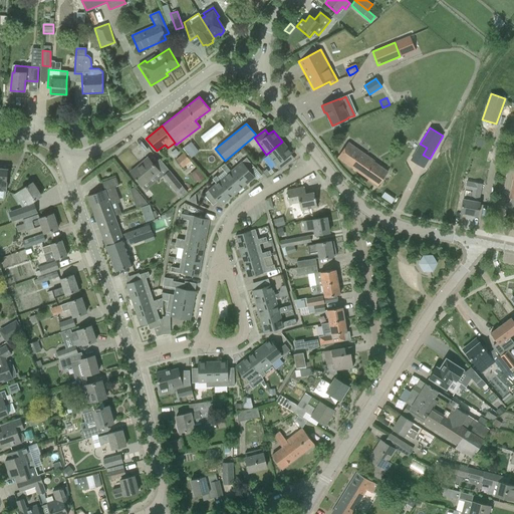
[(282,142),(266,155),(276,166),(279,170),(286,167),(282,162),(291,154),(282,142)]
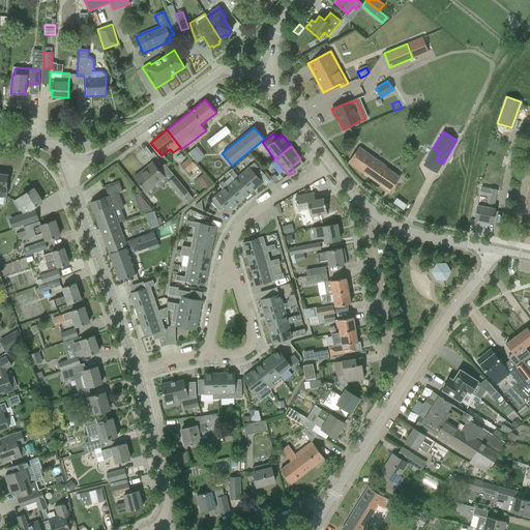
[(348,163),(389,192),(400,177),(385,167),(386,166),(358,147),(348,163)]
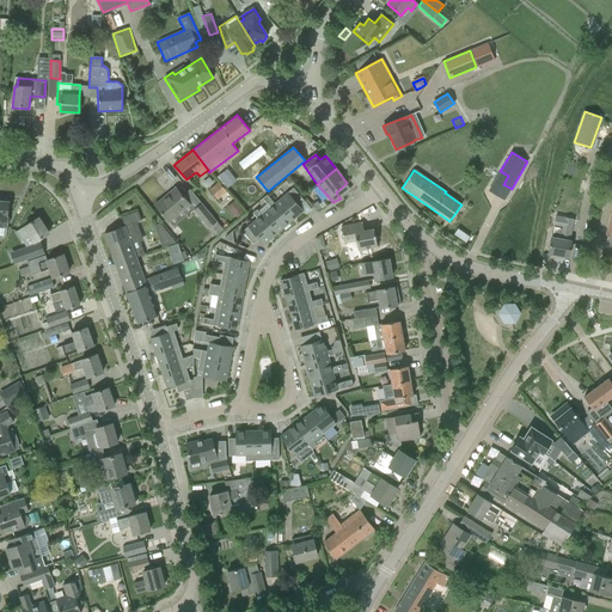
[(293,188),(274,204),(291,222),(304,212),(299,207),(305,202),(293,188)]
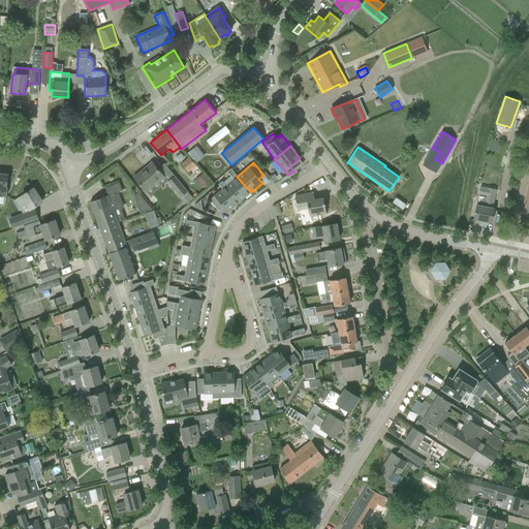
[(134,178),(141,186),(146,191),(163,177),(152,163),(134,178)]
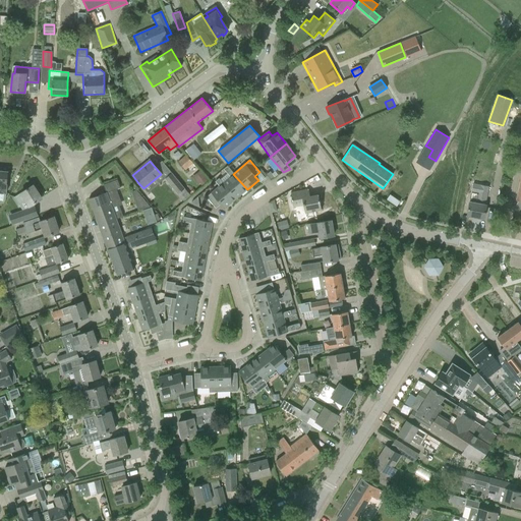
[(227,174),(220,180),(236,198),(247,189),(233,174),(227,166),(223,169),(227,174)]
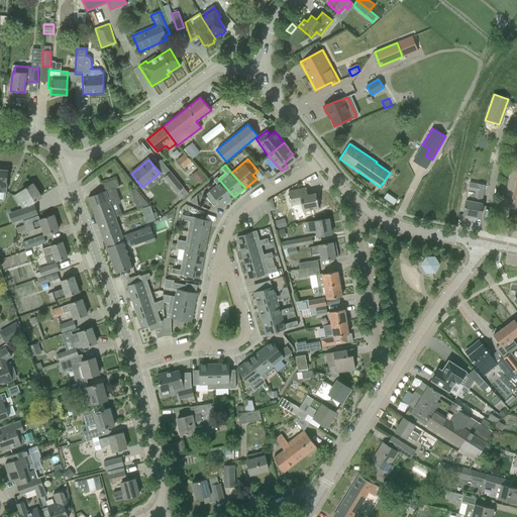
[(183,188),(170,172),(163,178),(175,192),(182,200),(189,194),(187,192),(183,188)]
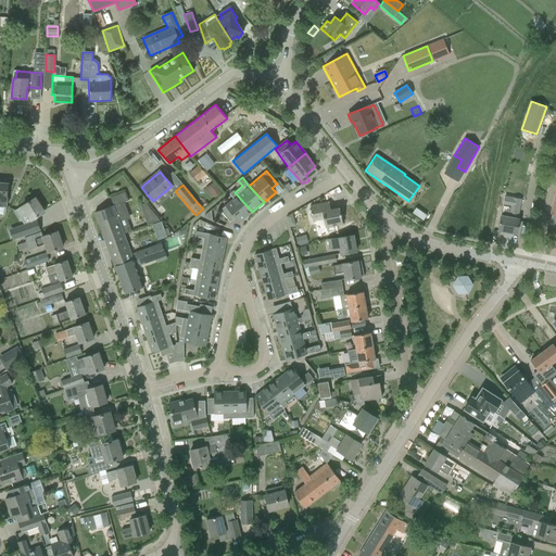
[(252,212),(235,192),(234,191),(229,194),(234,199),(219,211),(230,223),(235,218),(239,223),(252,212)]
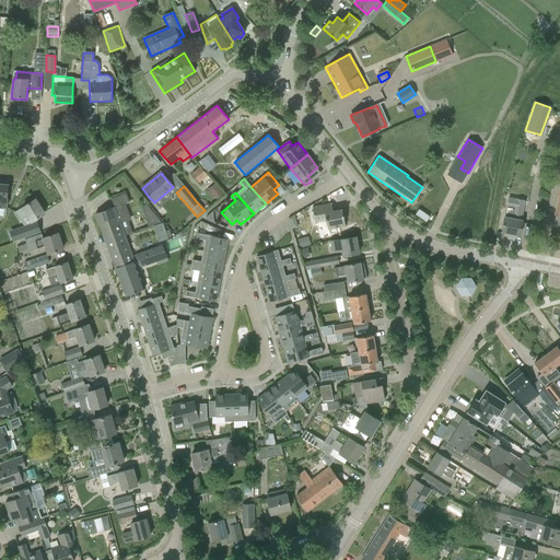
[(501,232),(520,236),(523,221),(512,219),(513,209),(515,198),(509,196),(506,207),(504,217),(501,232)]
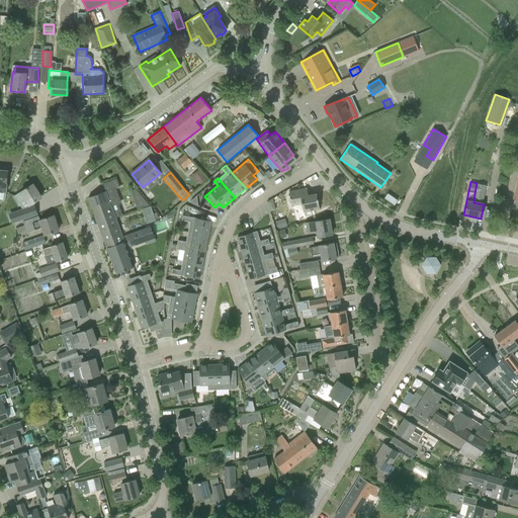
[(20,192),(14,196),(19,203),(25,199),(28,205),(31,203),(40,197),(32,184),(20,192)]
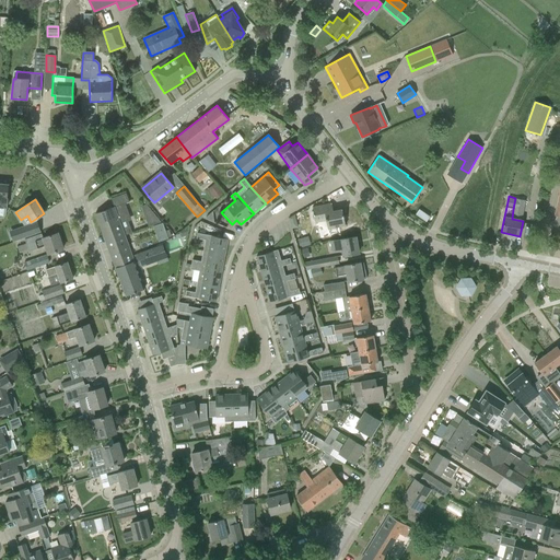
[(119,223),(129,220),(124,203),(95,213),(115,268),(133,261),(131,256),(119,223)]
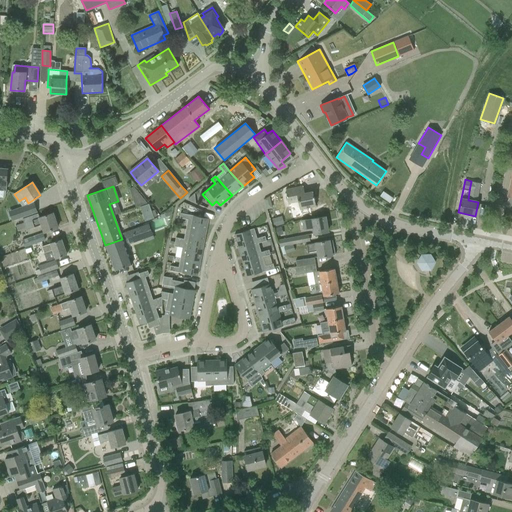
[(285,190),(288,204),(298,202),(299,210),(306,208),(315,206),(312,192),(304,193),(303,186),(293,188),(285,190)]
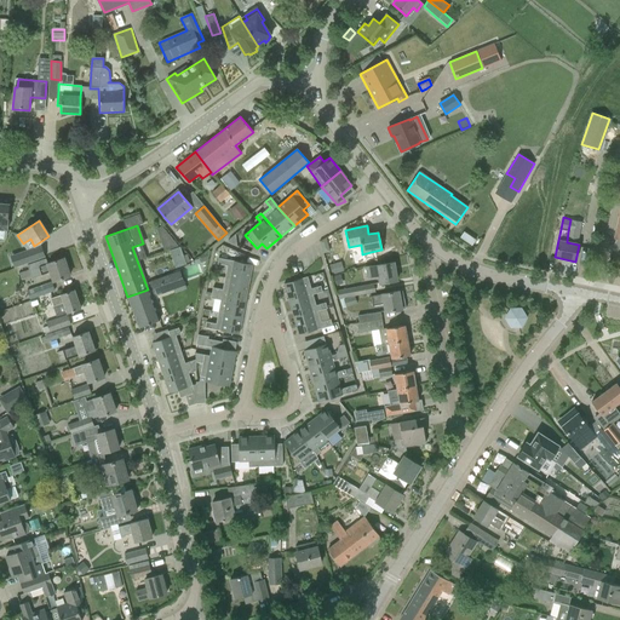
[(156,229),(164,251),(177,246),(161,227),(156,229)]
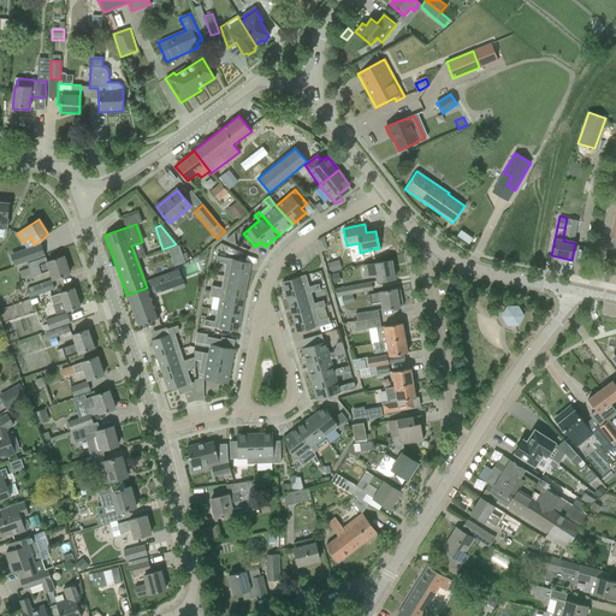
[(473,238),(461,230),(457,236),(469,244),(473,238)]
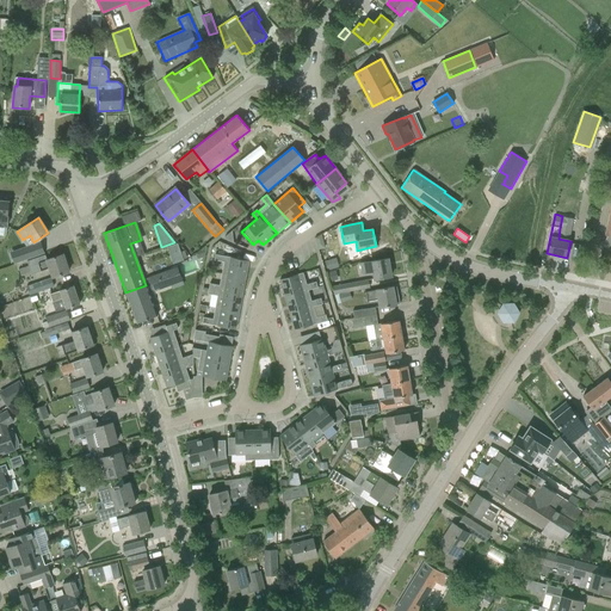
[(26,246),(10,252),(14,264),(44,253),(39,241),(26,246)]
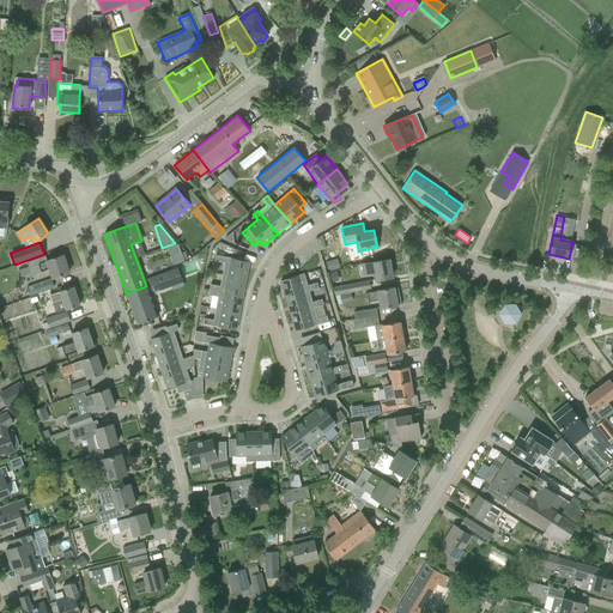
[(207,247),(206,247),(196,255),(198,260),(205,258),(207,247)]
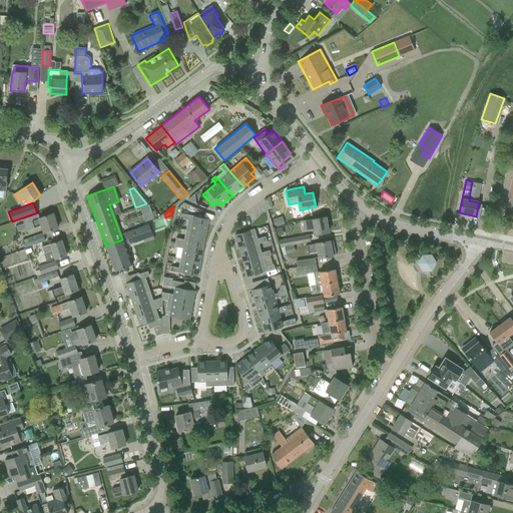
[(150,211),(142,214),(145,221),(153,218),(150,211)]
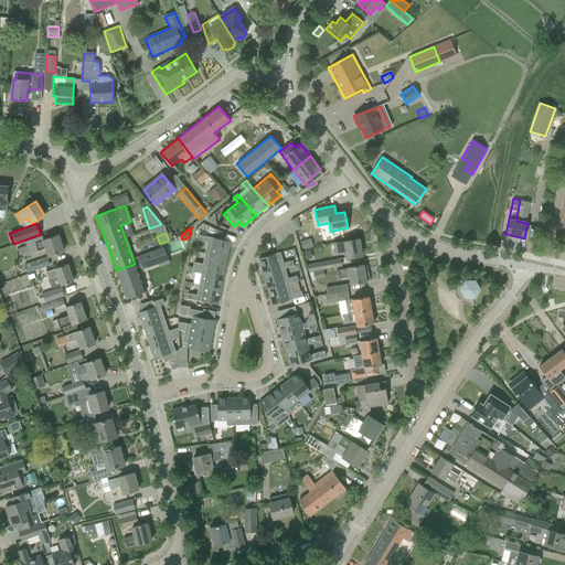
[(63,252),(57,235),(43,241),(42,236),(24,242),(27,246),(17,249),(20,257),(45,248),(49,256),(55,254),(55,255),(56,255),(56,254),(63,252)]
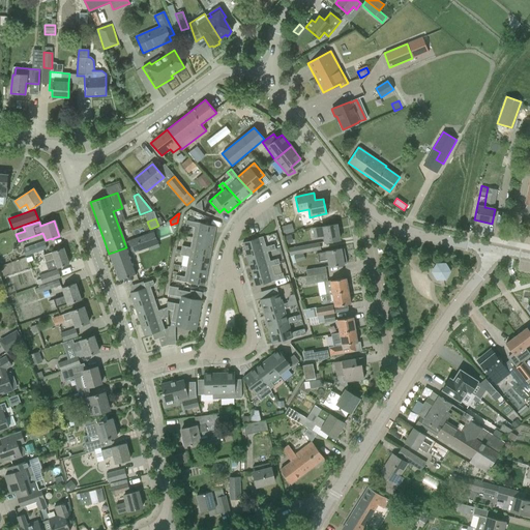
[(194,228),(192,238),(212,241),(215,227),(186,221),(185,226),(194,228)]
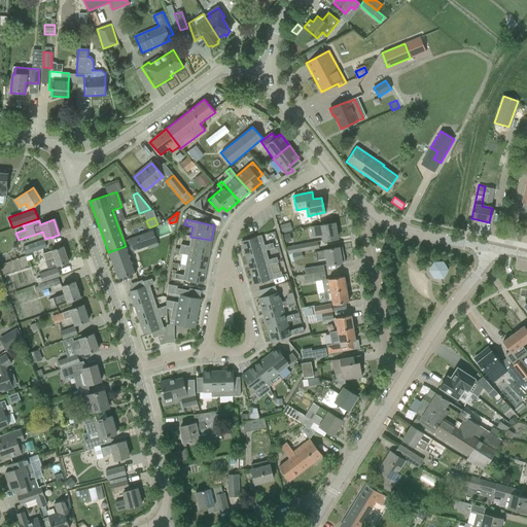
[(312,236),(321,235),(322,241),(337,239),(335,223),(320,225),(310,227),(312,236)]
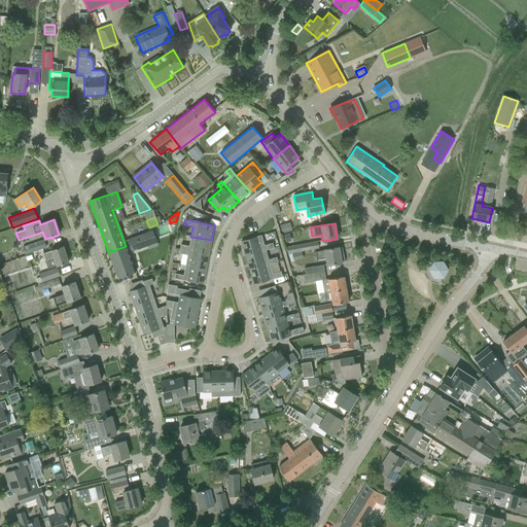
[(128,233),(130,238),(141,234),(139,227),(128,233)]
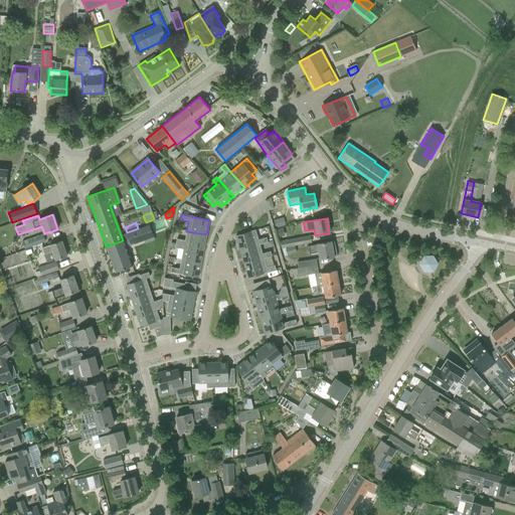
[(123,240),(106,246),(116,273),(133,266),(126,247),(153,236),(149,225),(121,235),(123,240)]
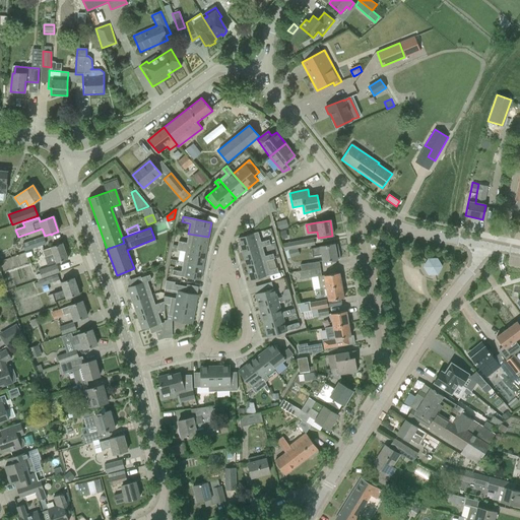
[(242,253),(262,247),(270,245),(268,240),(260,243),(258,233),(238,238),(242,253)]
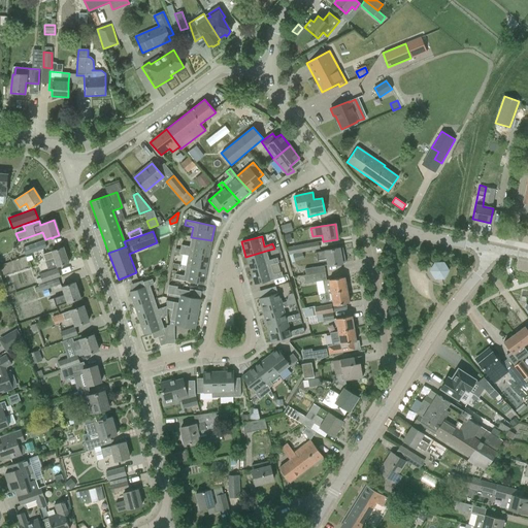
[(180,244),(180,250),(209,256),(211,240),(191,237),(190,246),(180,244)]
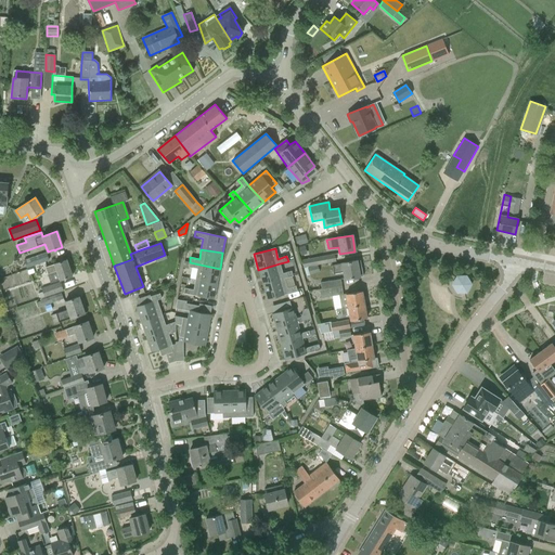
[(24,260),(26,268),(48,260),(46,253),(24,260)]
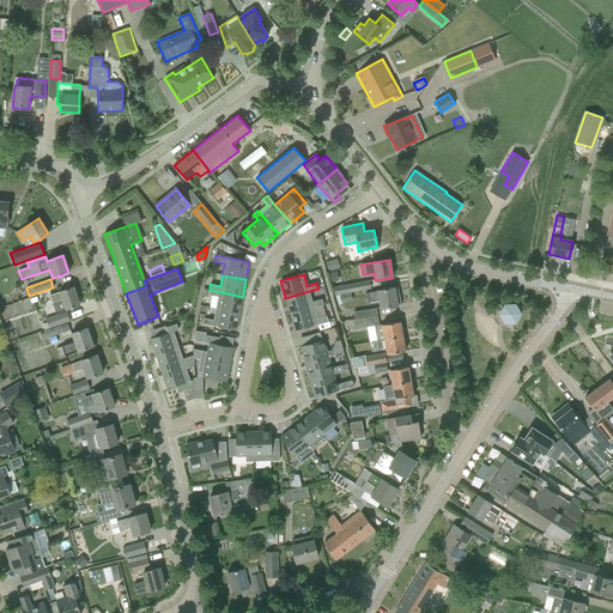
[(333,287),(334,295),(370,289),(369,281),(333,287)]
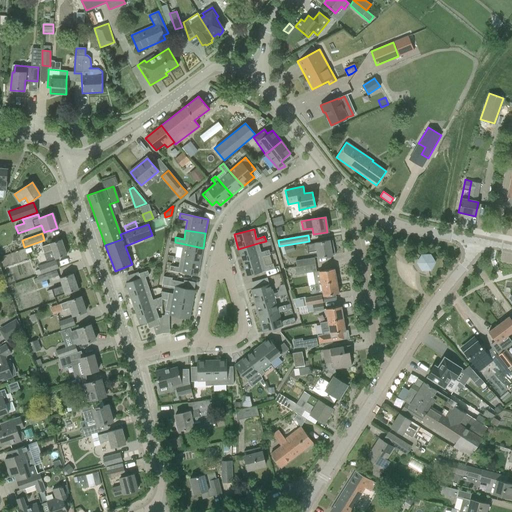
[(44,253),(47,262),(55,259),(66,255),(61,240),(50,244),(41,247),(44,253)]
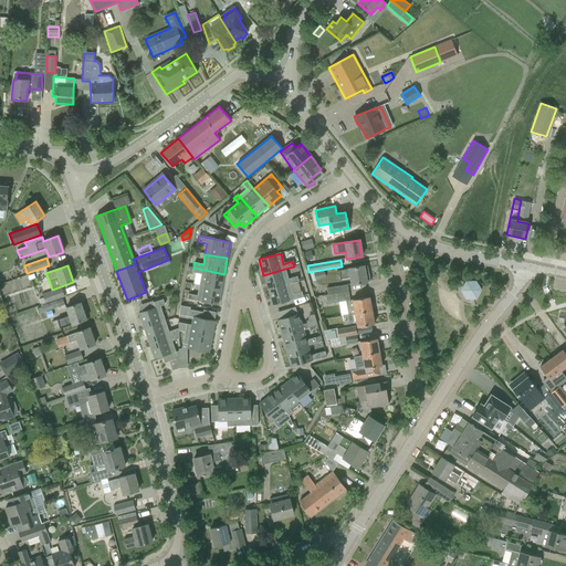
[(365,273),(364,265),(348,269),(338,271),(339,280),(350,278),(352,285),(370,282),(368,273),(365,273)]
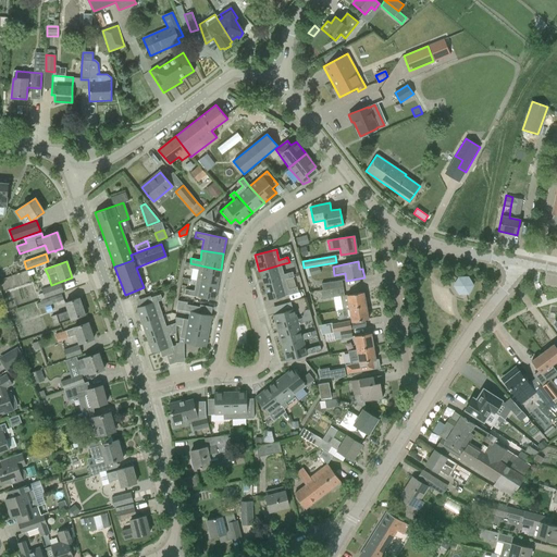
[(198,270),(196,281),(218,285),(221,270),(190,263),(189,265),(189,268),(198,270)]
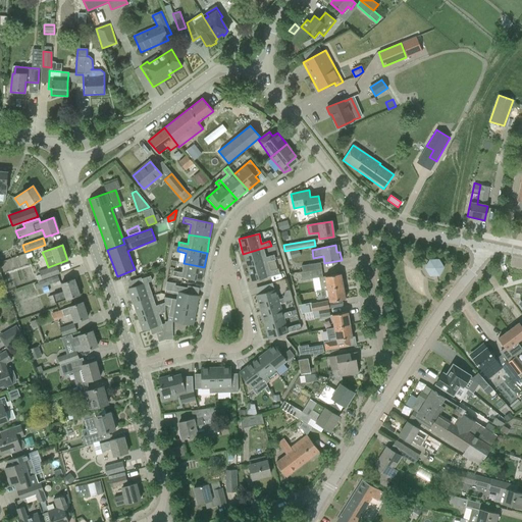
[(243,254),(248,268),(267,262),(275,260),(273,255),(266,257),(263,248),(243,254)]
